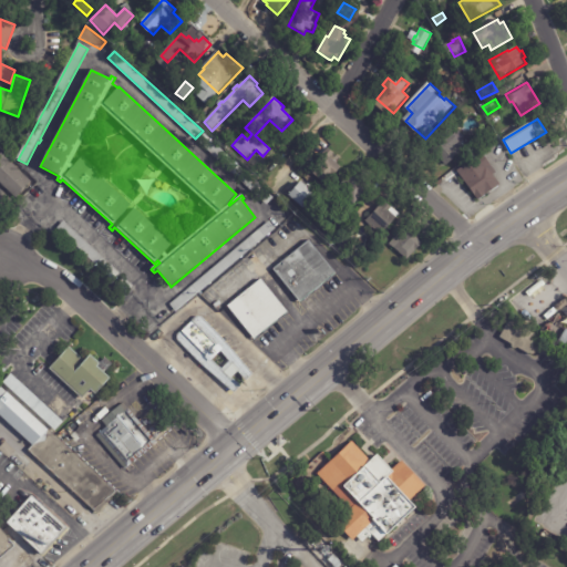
[(454,135),(467,148),(447,166),(431,150),(450,131),(454,135)]
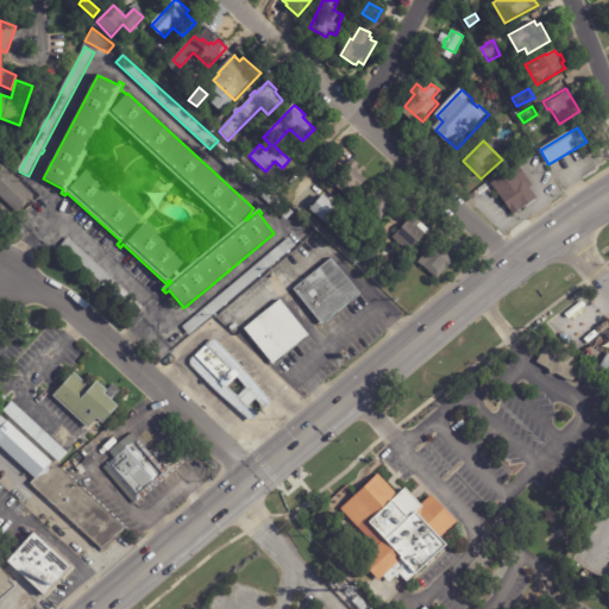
[(294,212),(295,213),(287,221),(212,151),(220,143),(294,212)]
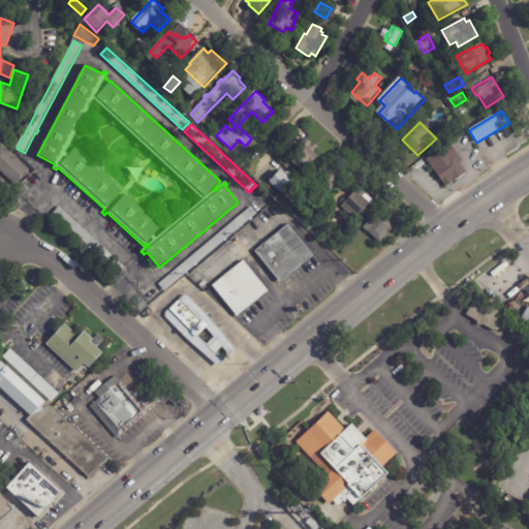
[(444,132),(452,127),(456,132),(448,137),(444,132)]
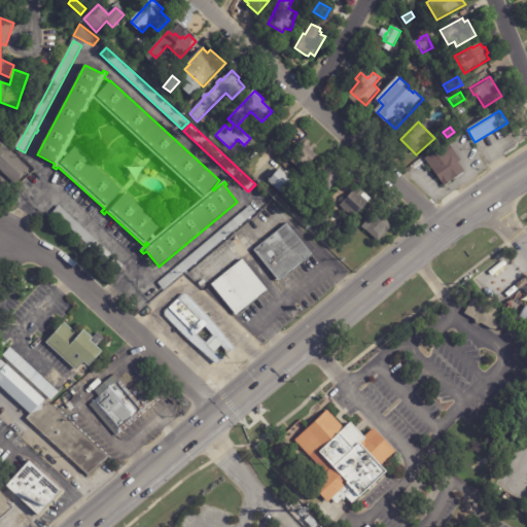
[(8,133),(16,140),(12,145),(3,136),(7,131),(8,133)]
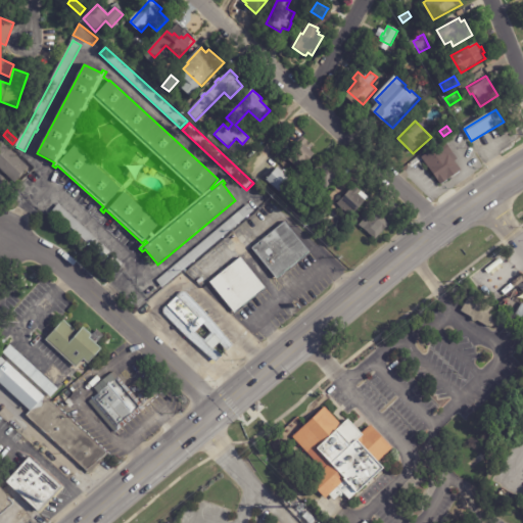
[(307,147),(308,148),(310,146),(313,149),(312,150),(316,154),(301,171),(282,153),(287,146),(291,150),(303,136),(308,141),(305,145),(307,147)]
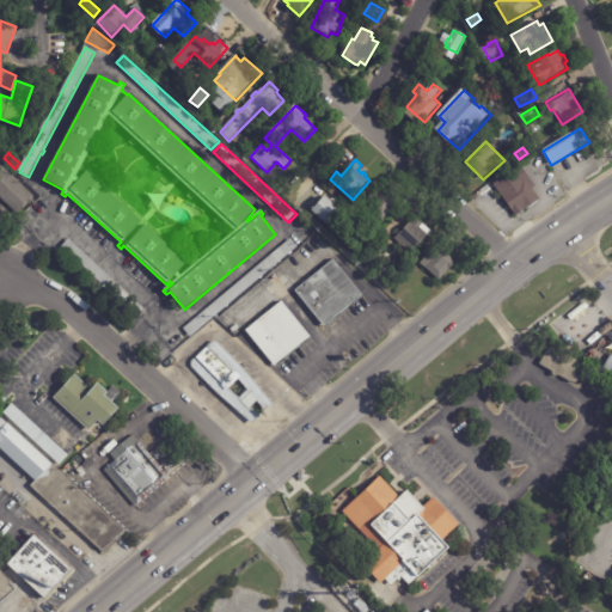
[(0,197),(0,169),(2,165),(36,197),(18,215),(0,197)]
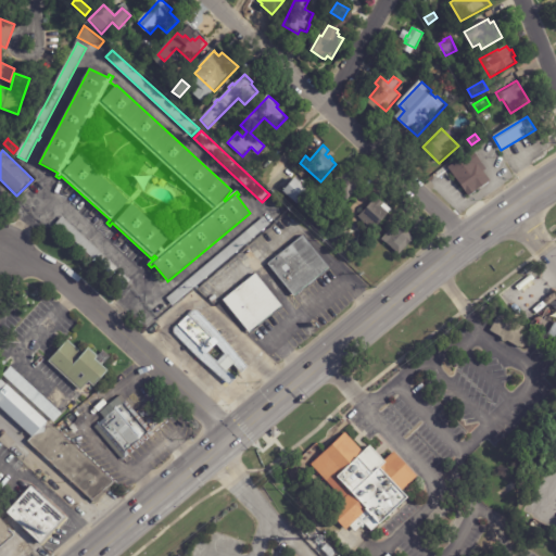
[(469,196),(447,167),(470,150),(485,169),(482,172),(490,181),(469,197),(469,196)]
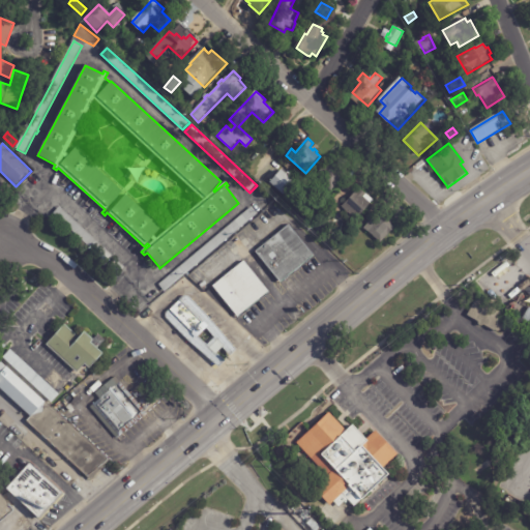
[(334,165),(344,174),(329,189),(315,176),(326,164),(329,167),(332,164),(334,165)]
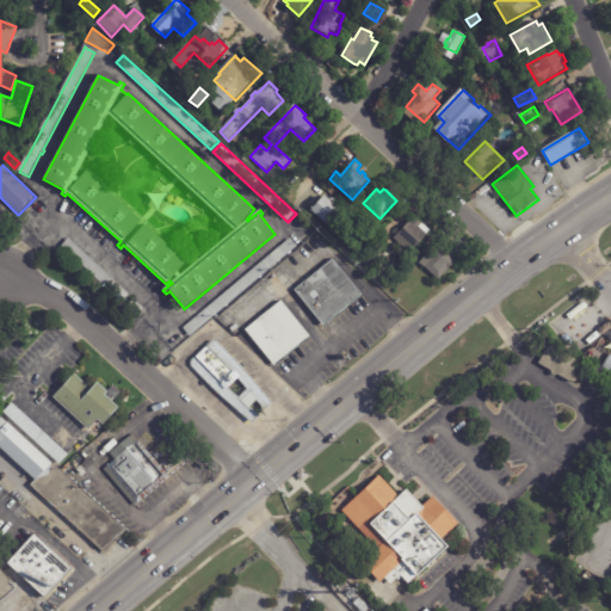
[(327,223),(313,210),(326,196),(331,201),(333,197),(337,201),(334,203),(346,214),(333,228),(327,223)]
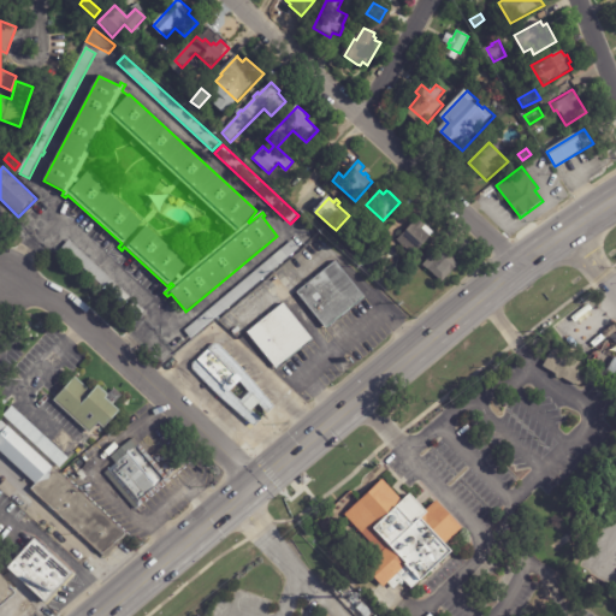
[(0,220),(0,205),(13,218),(6,226),(0,220)]
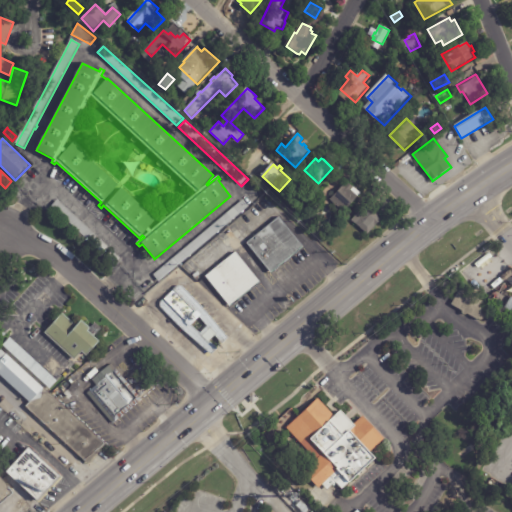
[(356,189),(361,194),(344,213),(330,201),(347,182),(356,189)]
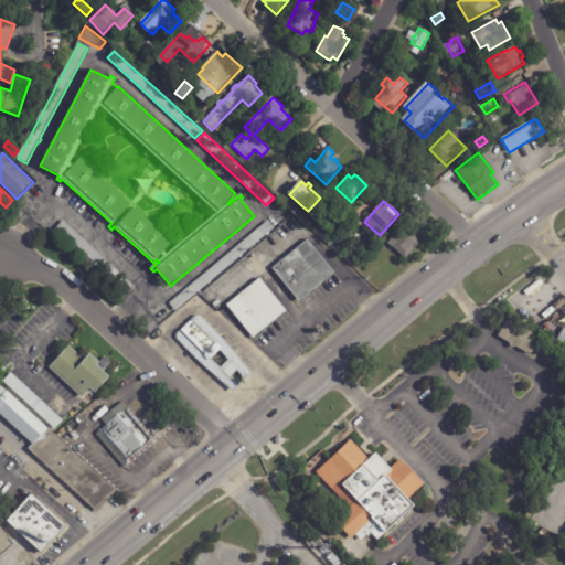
[(276,228),(177,311),(170,304),(269,221),(276,228)]
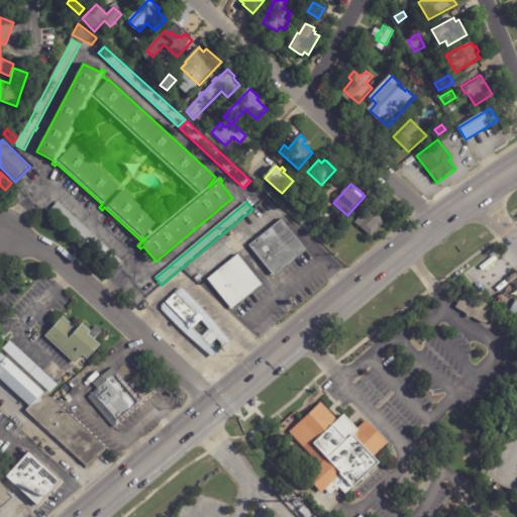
[(373,209),(386,221),(372,237),(355,222),(370,207),(373,209)]
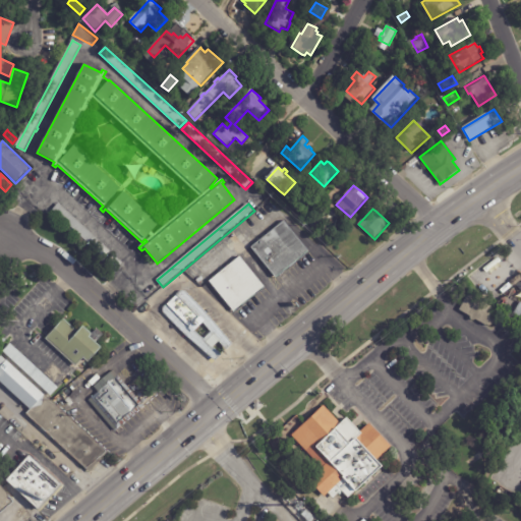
[(315,211),(326,219),(316,230),(306,222),(315,211)]
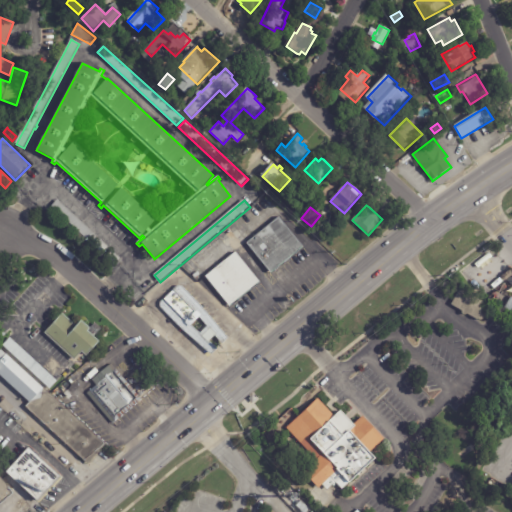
[(245,244),(278,218),(302,248),(269,274),(245,244)]
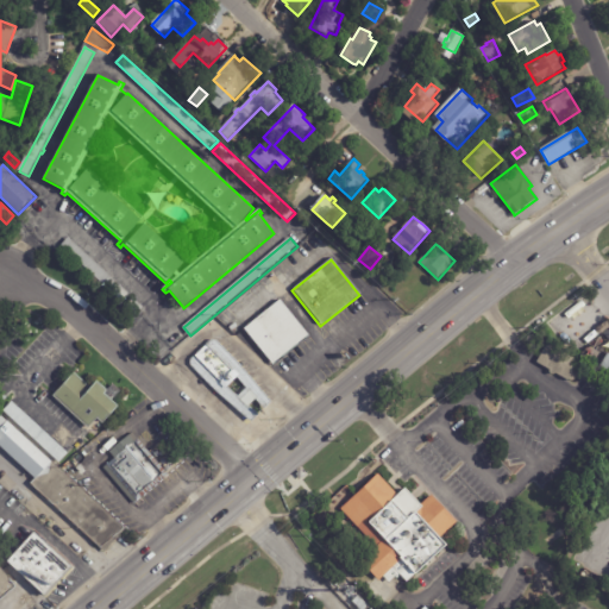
[(139,312),(137,315),(127,306),(133,299),(144,308),(139,312)]
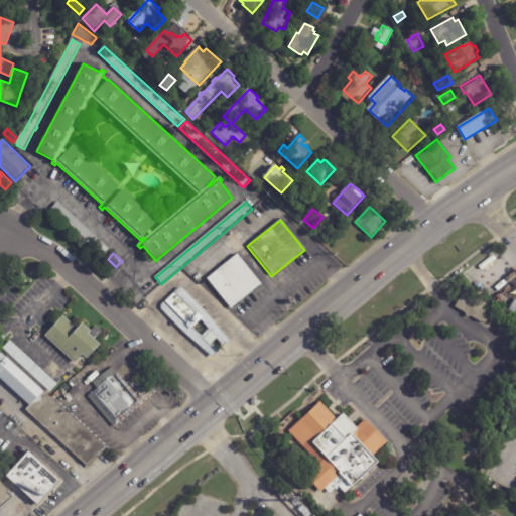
[(207,278),(238,254),(261,284),(230,308),(207,278)]
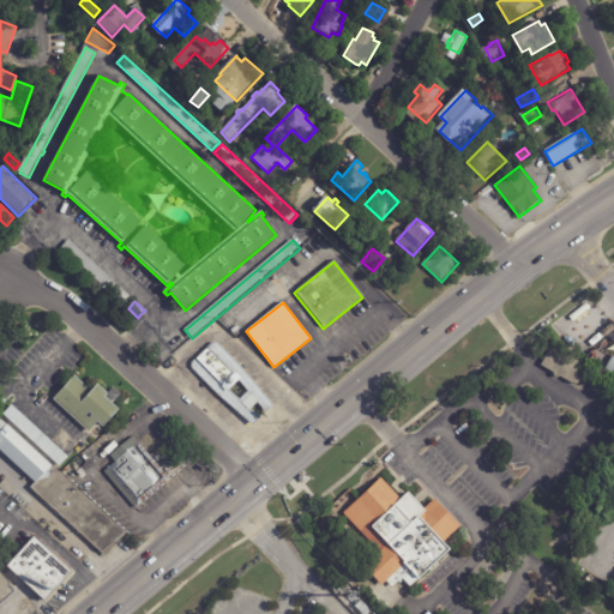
[(221,324),(222,326),(216,330),(212,325),(217,320),(221,324)]
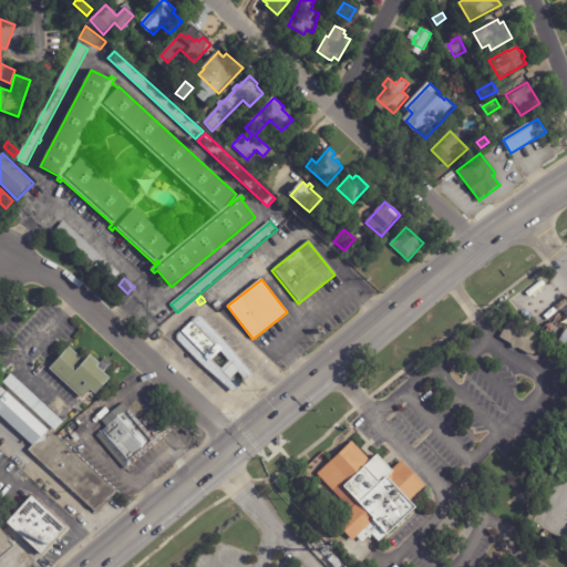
[(200,318),(256,374),(248,382),(238,372),(233,378),(241,388),(235,394),(200,363),(177,340),(178,336),(197,317),(200,318)]
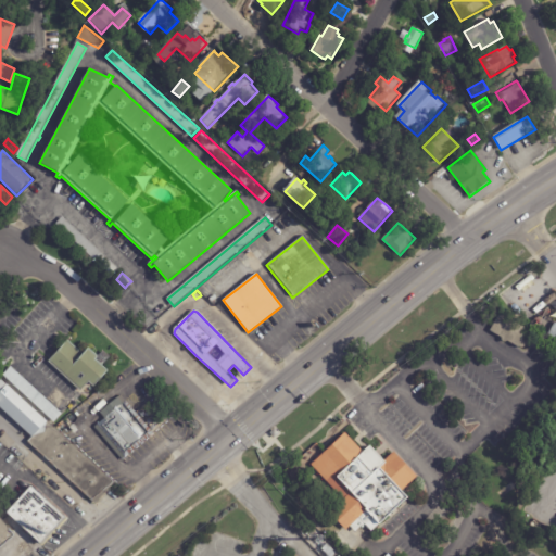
[(501,316),(528,332),(518,349),(507,342),(505,343),(503,343),(501,341),(501,339),(490,331),(500,315),(501,316)]
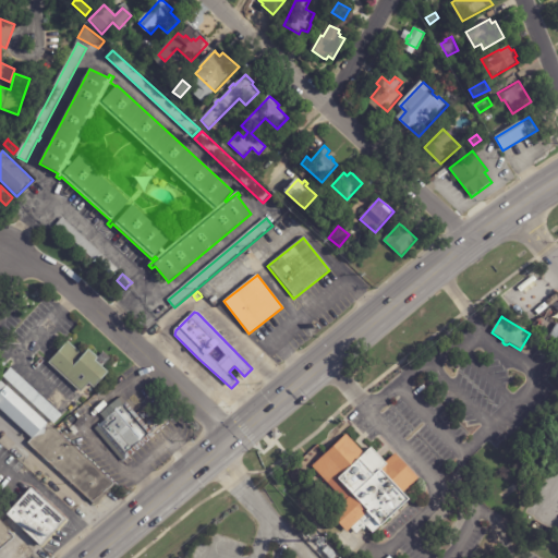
[(557,334),(557,319),(547,338),(554,341),(557,334)]
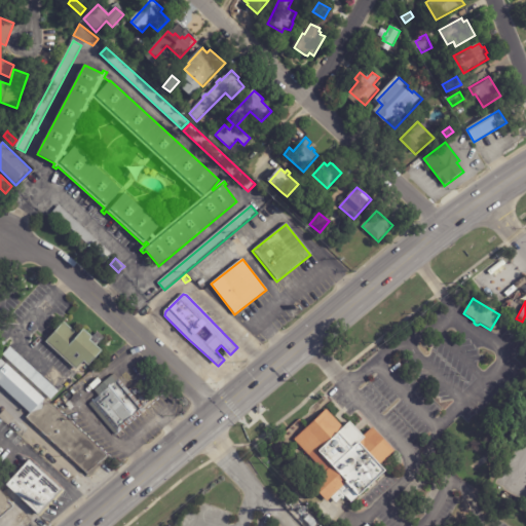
[(78,368),(76,370),(45,342),(64,323),(78,336),(84,330),(92,338),(90,341),(103,352),(89,367),(84,361),(78,368)]
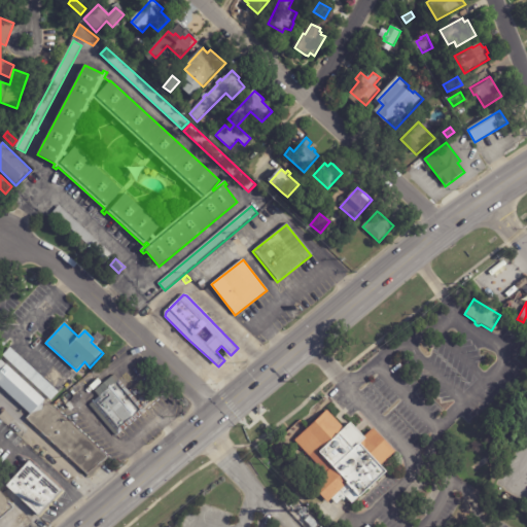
[(59,393),(51,401),(3,356),(10,348),(59,393)]
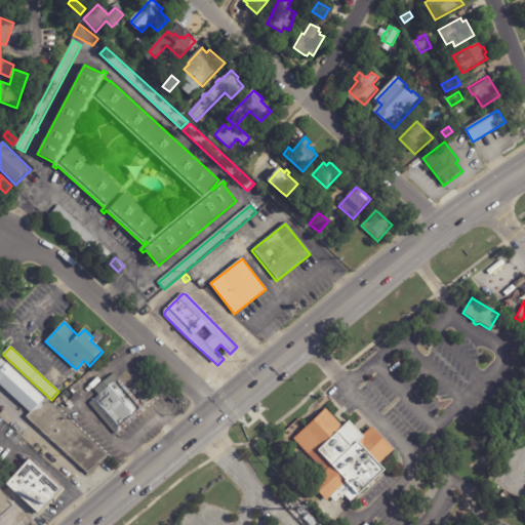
[(0,357),(56,408),(108,454),(89,475),(25,417),(31,411),(0,384),(0,357)]
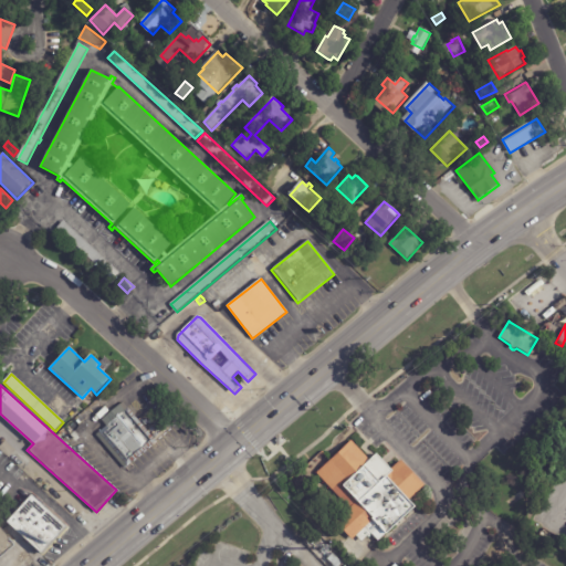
[(136,417),(157,442),(125,470),(96,436),(106,428),(102,422),(124,404),(136,417)]
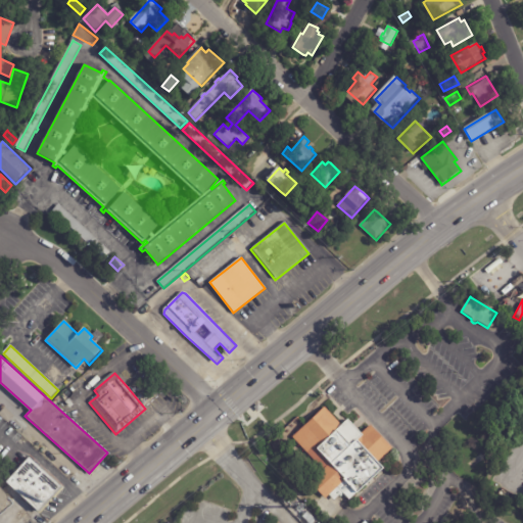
[(259,413),(258,413),(254,408),(260,403),(265,409),(259,413)]
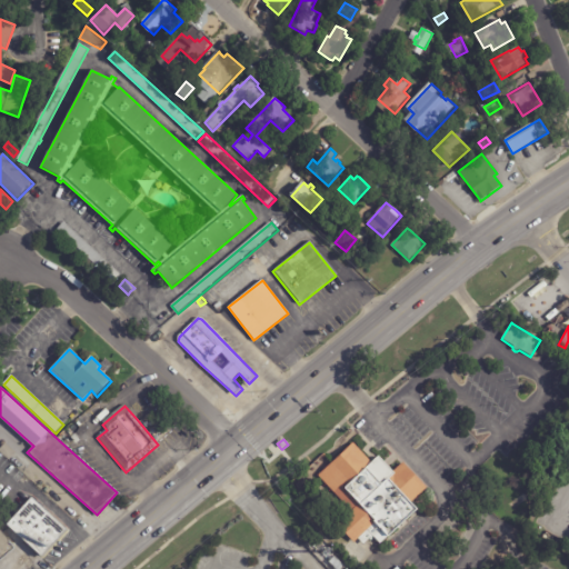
[(361,451),(372,465),(380,458),(395,473),(405,463),(428,489),(412,503),(420,511),(389,540),(375,525),(353,543),(338,527),(361,505),(347,489),(345,491),(341,488),(335,493),(318,476),(353,443),(361,451)]
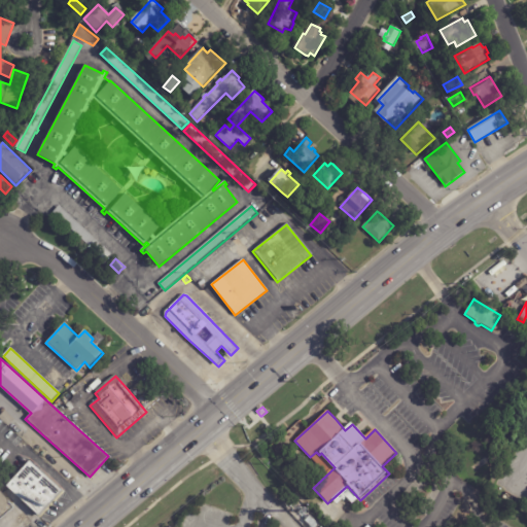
[(9,489),(6,486),(29,461),(61,491),(37,516),(9,489)]
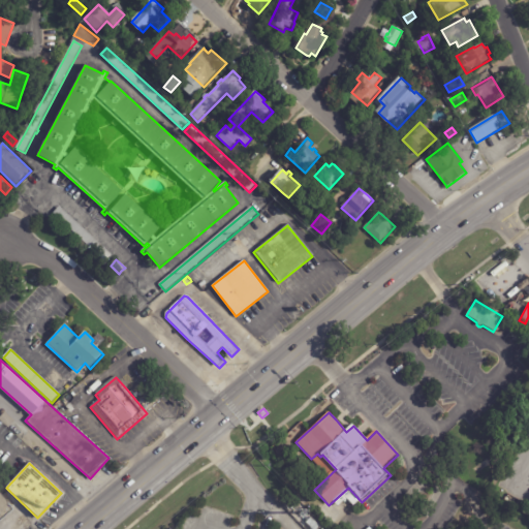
[(0,494),(2,497),(13,510),(0,522),(0,494)]
